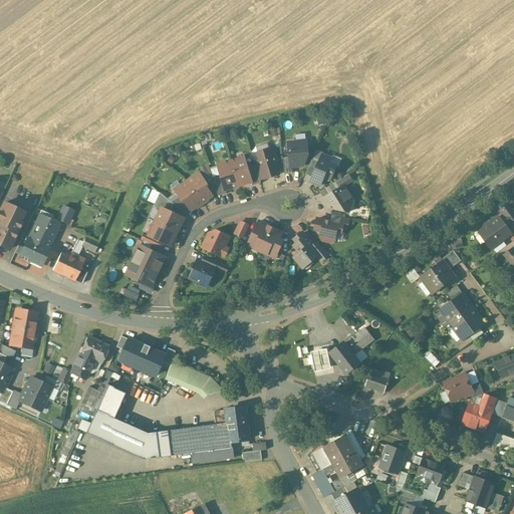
[(306,142),(288,144),(290,157),(291,167),(292,167),(303,165),(308,155),(306,142)]
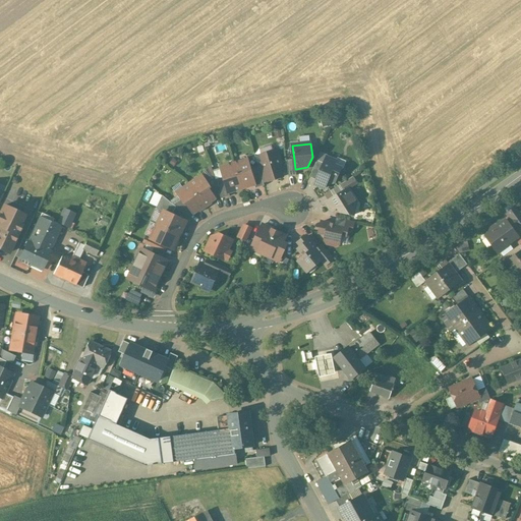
[(277,151),(262,155),(264,163),(269,180),(270,181),(283,177),(279,164),(281,164),(277,151)]
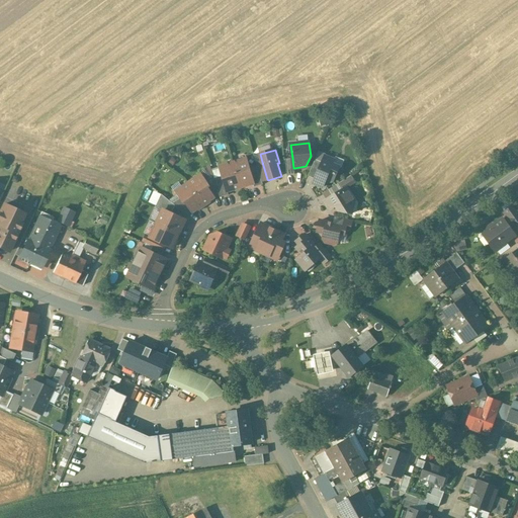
[(334,160),(325,156),(322,162),(315,179),(314,183),(323,187),(327,178),(333,181),(339,167),(333,164),(334,160)]
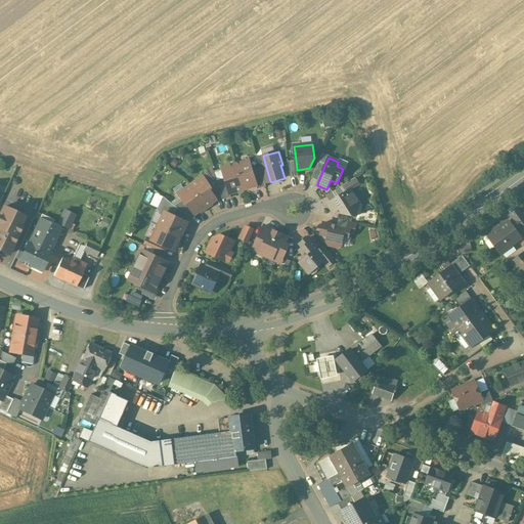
[(296,160),(289,161),(291,177),(299,176),(298,170),(297,170),(296,160)]
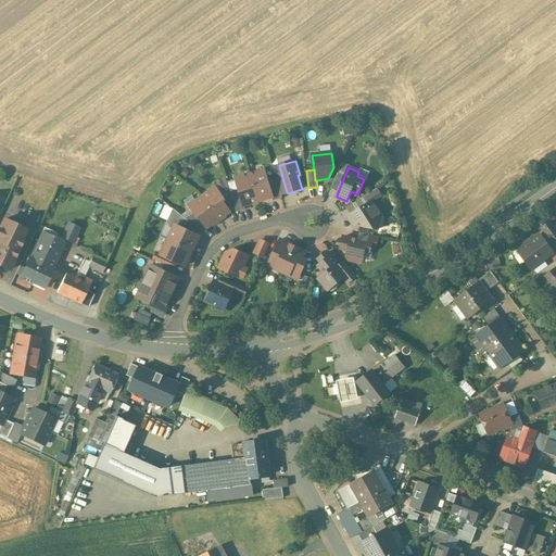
[(268,181),(265,171),(250,175),(257,201),(272,197),(273,197),(268,181)]
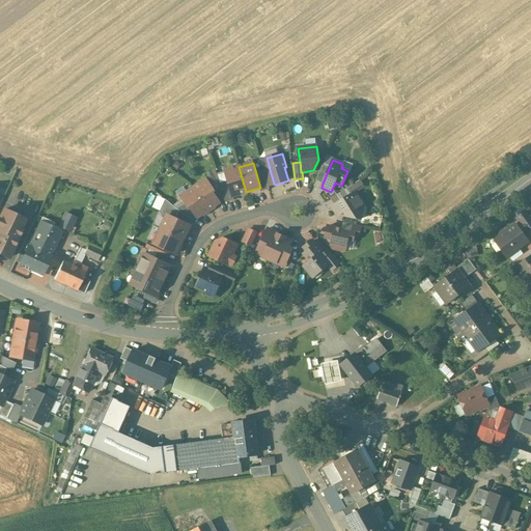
[(324,163),(316,180),(323,184),(330,166),(324,163)]
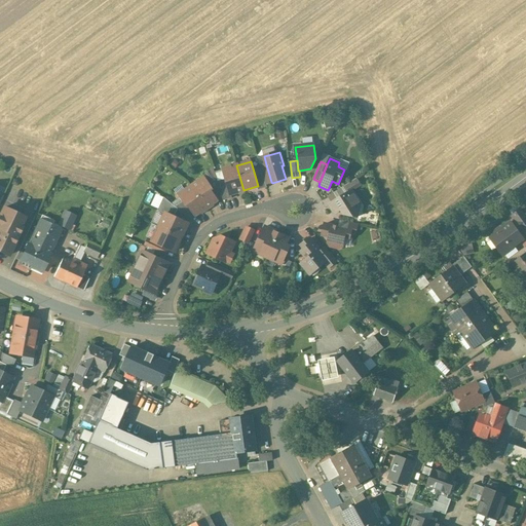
[(271,182),(266,164),(260,166),(261,170),(266,184),(271,182)]
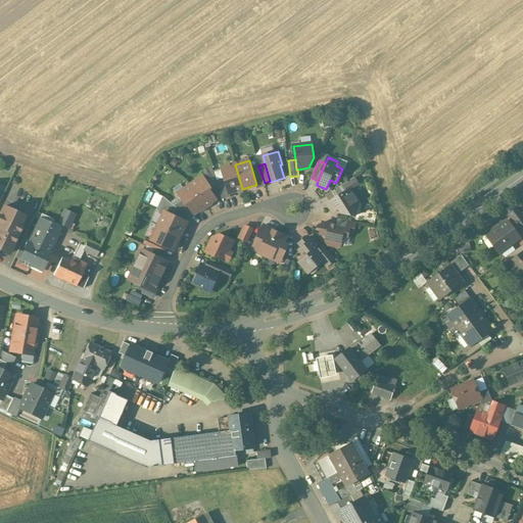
[(235,164),(222,169),(225,178),(229,193),(230,193),(242,189),(235,164)]
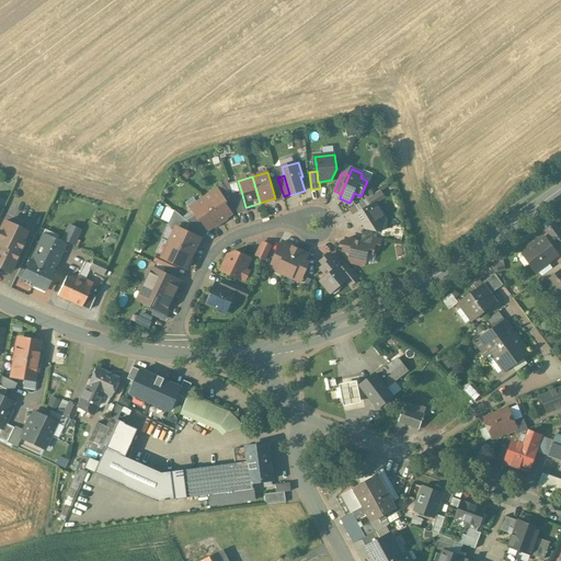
[(278,181),(271,183),(275,198),(274,198),(276,203),(285,199),(284,196),(278,181)]
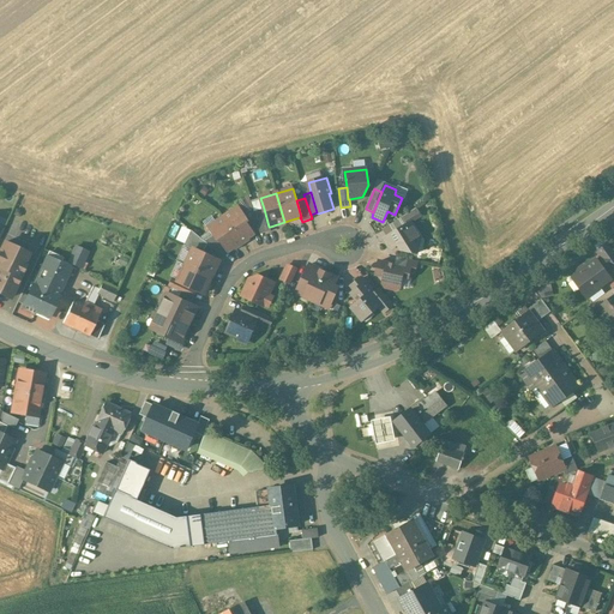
[(253,209),(244,215),(247,221),(246,222),(253,233),(259,229),(253,209)]
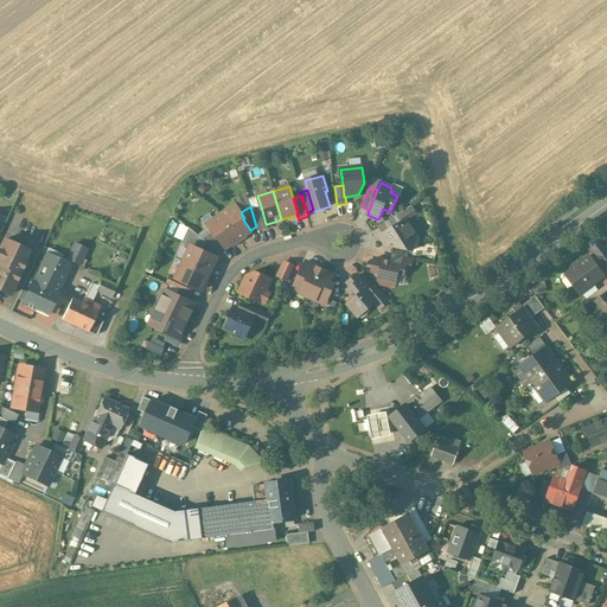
[(261,206),(251,210),(250,206),(256,227),(259,231),(268,229),(267,224),(266,224),(261,206)]
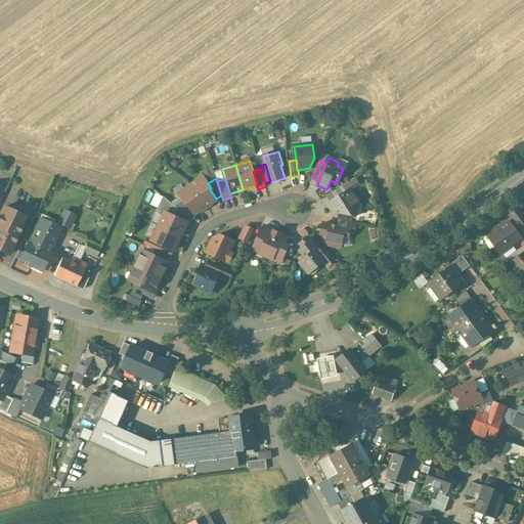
[(208,183),(206,179),(201,182),(199,180),(190,185),(206,207),(217,200),(216,199),(210,189),(211,188),(208,183)]
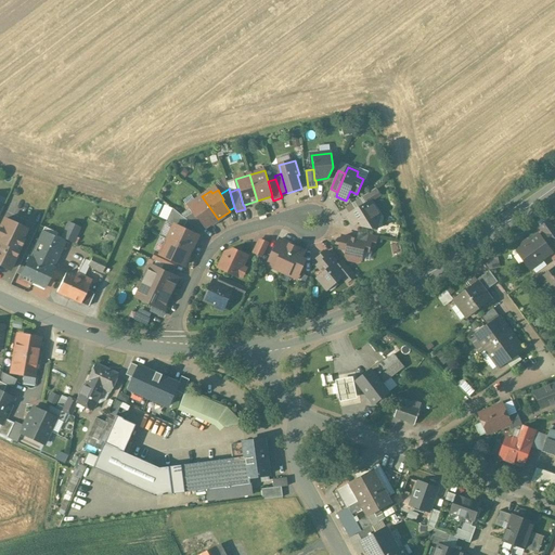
[(218,219),(202,196),(193,202),(195,205),(191,208),(193,213),(197,218),(198,217),(205,227),(206,228),(218,219)]
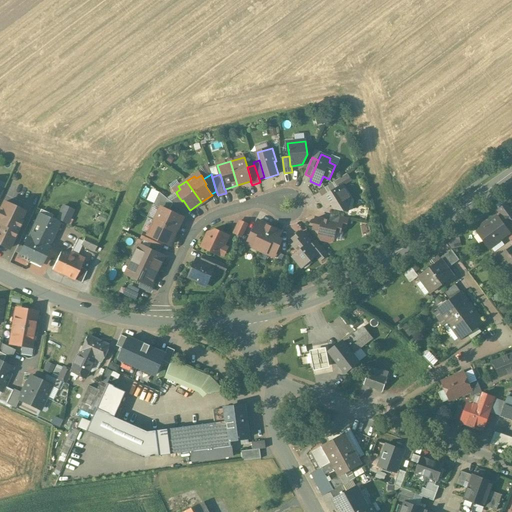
[(335,181),(320,191),(324,197),(339,187),(335,181)]
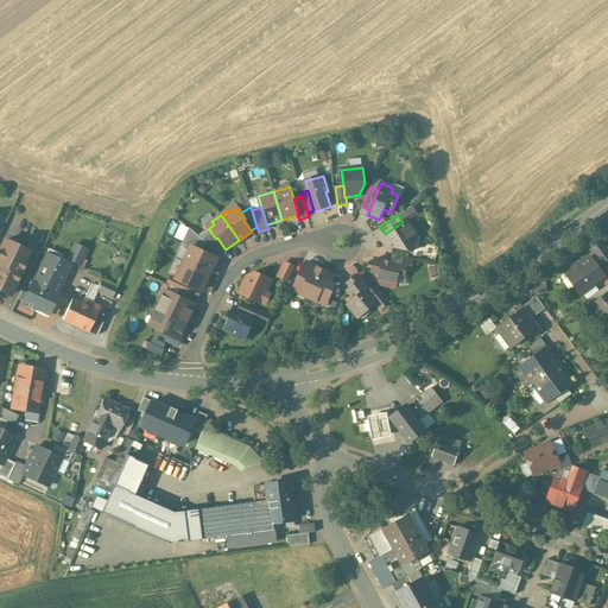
[(385,234),(380,236),(387,246),(394,241),(398,247),(413,251),(417,236),(406,221),(403,222),(385,234)]
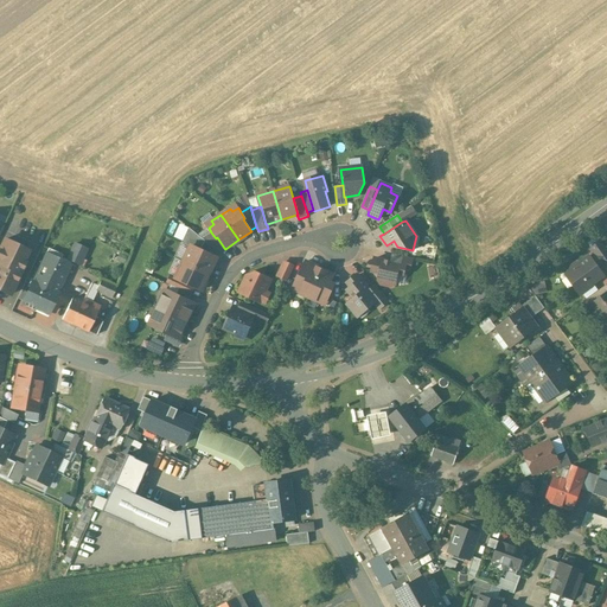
[(203,238),(190,228),(183,243),(191,247),(191,246),(202,250),(205,241),(203,238)]
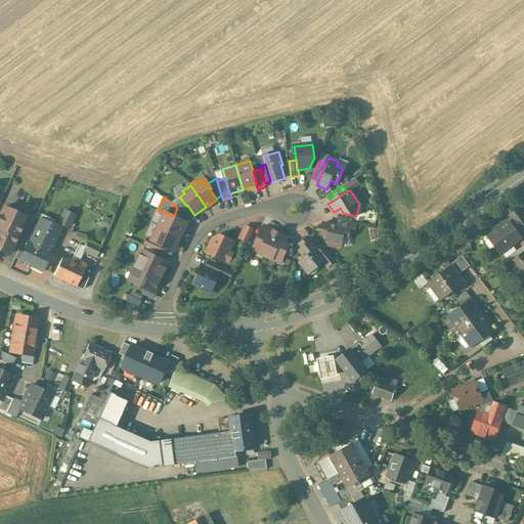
[(182,201),(175,206),(177,208),(188,217),(193,214),(187,205),(186,206),(182,201)]
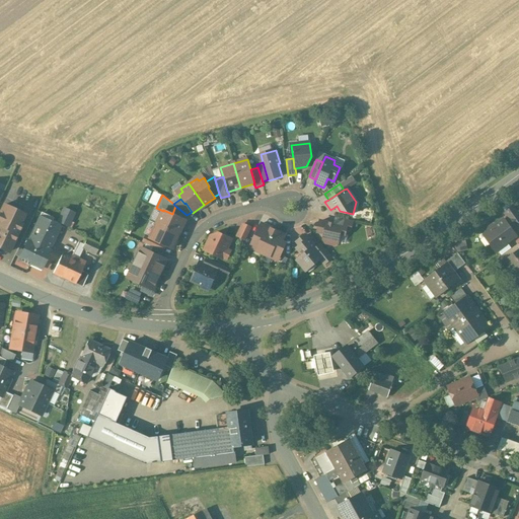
[(24,215),(4,205),(0,213),(0,247),(8,252),(21,224),(19,223),(24,215)]
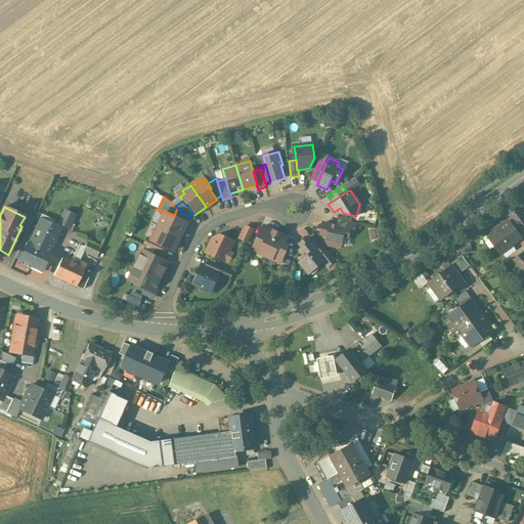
[(523,226),(523,217),(518,209),(511,214),(515,220),(520,227),(521,228),(523,226)]
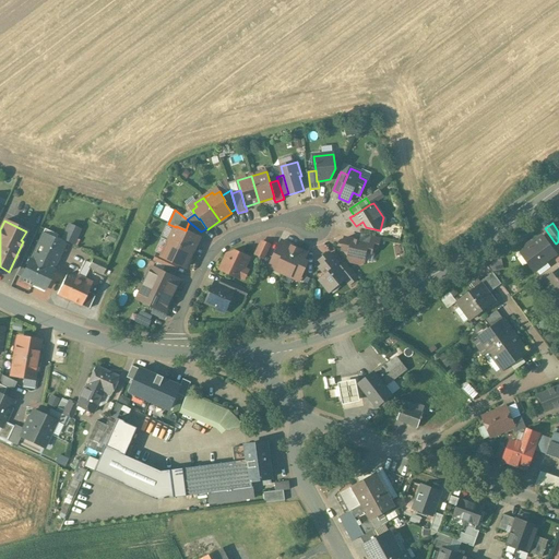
[(80,230),(69,225),(62,238),(73,244),(80,230)]
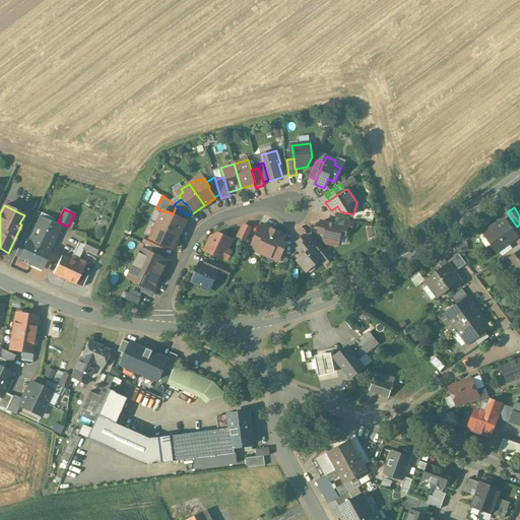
[(173,214),(164,210),(164,211),(157,224),(180,235),(186,222),(178,218),(178,217),(173,214)]
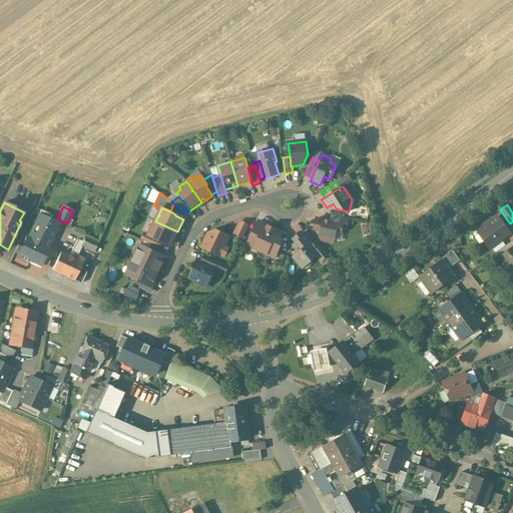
[(59,224),(39,214),(28,238),(48,247),(59,224)]
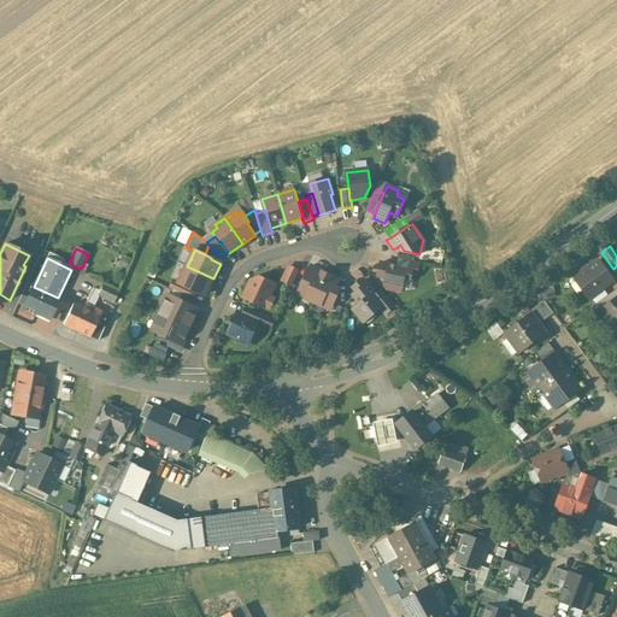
[(599,260),(591,266),(589,270),(580,277),(586,286),(585,287),(583,291),(588,297),(593,298),(601,291),(601,289),(613,280),(607,271),(612,268),(606,259),(601,263),(599,260)]
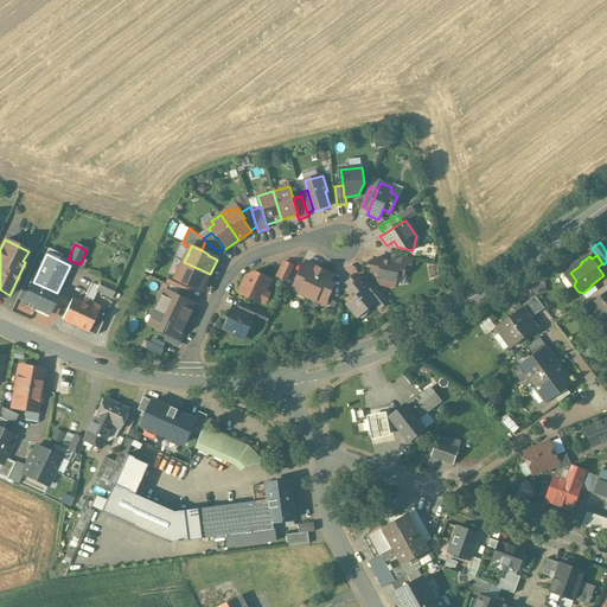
[(411,259),(403,256),(402,264),(406,266),(410,267),(411,259)]
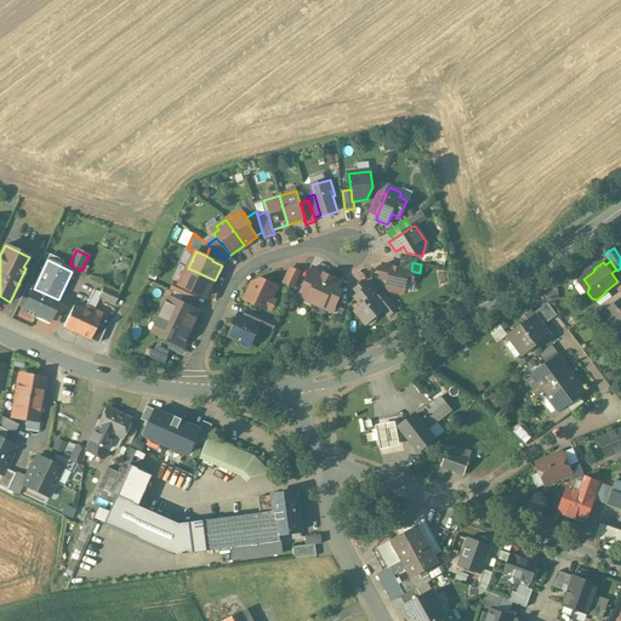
[(411,271),(383,265),(381,277),(388,279),(387,286),(391,286),(389,290),(400,292),(405,290),(408,279),(412,280),(415,272),(411,271)]
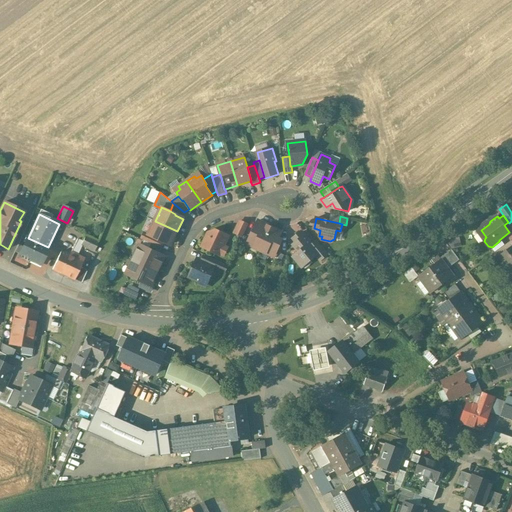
[(177,231),(155,221),(149,234),(161,240),(170,245),(177,231)]
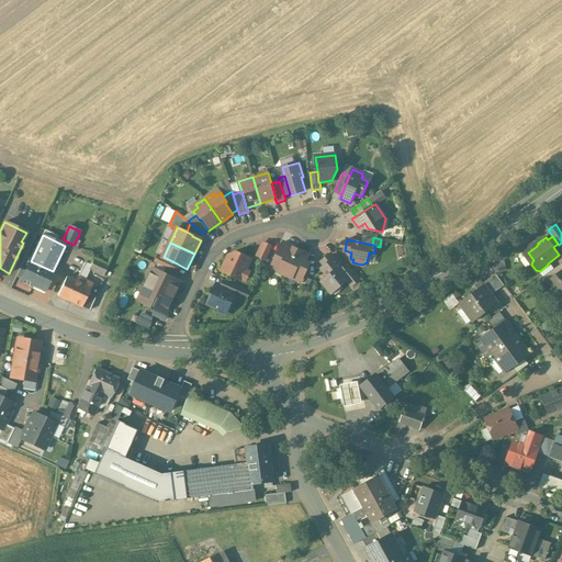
[(272,247),(263,243),(257,256),(267,259),(272,247)]
